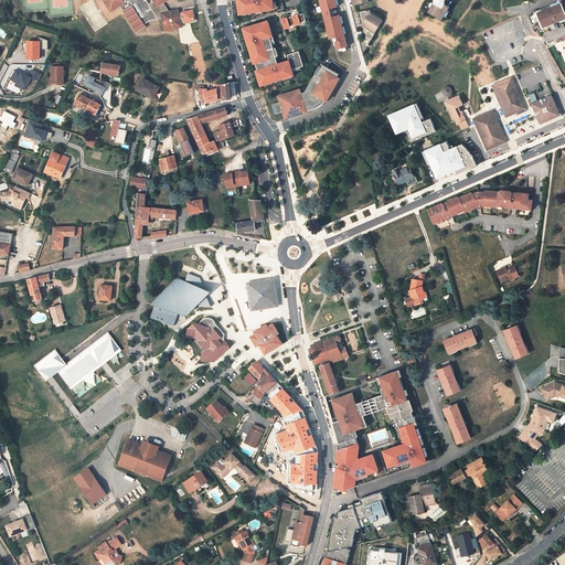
[(104,0),(112,11),(114,10),(106,0),(104,0)]
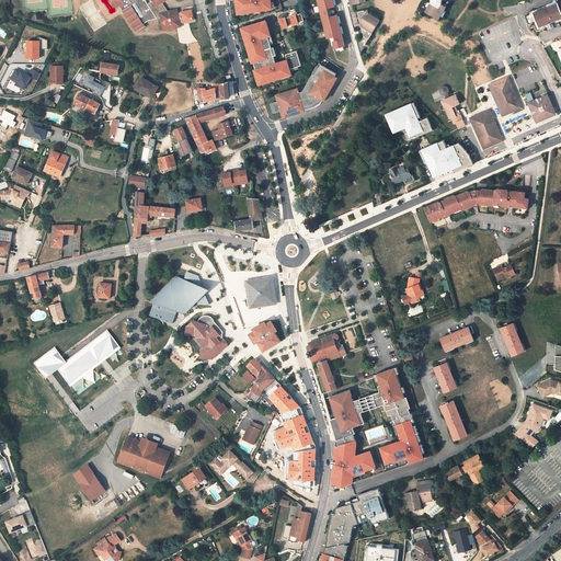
[(173,11),(173,10),(168,11),(165,11),(161,3),(163,2),(167,0),(152,0),(152,1),(155,3),(150,7),(148,3),(146,0),(145,0),(105,0),(113,10),(119,6),(136,33),(146,26),(145,24),(149,21),(161,19),(163,26),(168,30),(178,27),(181,23),(179,13),(179,14),(178,10),(173,11)]
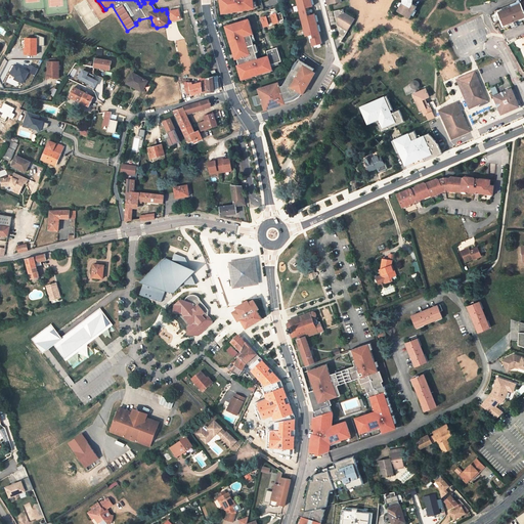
[(255,8),(253,0),(222,0),(223,5),(221,5),(222,12),(232,11),(232,12),(244,10),(244,9),(255,8)]
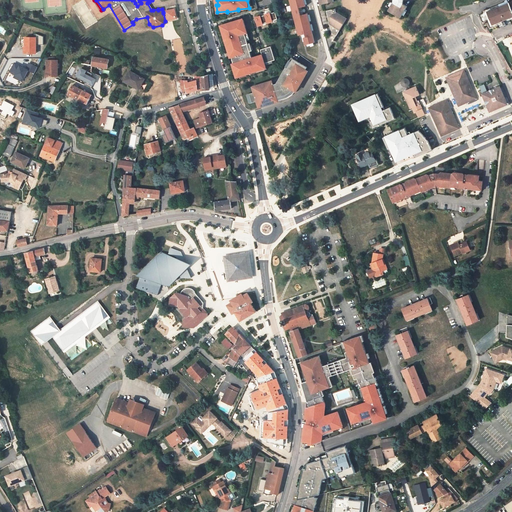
[(289,0),(299,35),(301,35),(306,34),(307,37),(304,38),(305,45),(315,42),(312,31),(311,25),(309,21),(308,16),(307,13),(303,14),(302,12),(300,13),(299,10),(301,9),(301,7),(305,6),(305,5),(304,0),(289,0)]
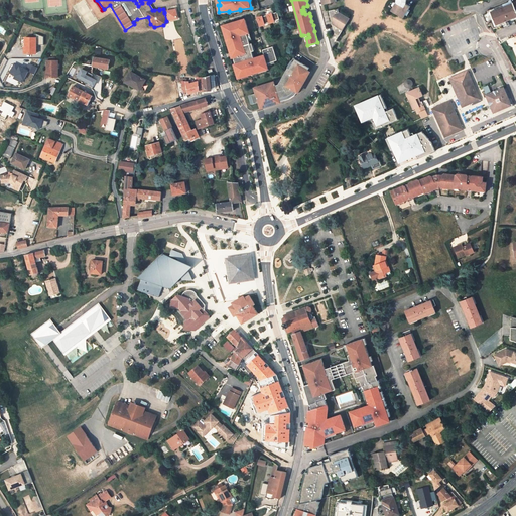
[(404,0),(404,2),(402,6),(396,3),(394,7),(391,11),(403,18),(410,6),(406,3),(406,0),(404,0)]
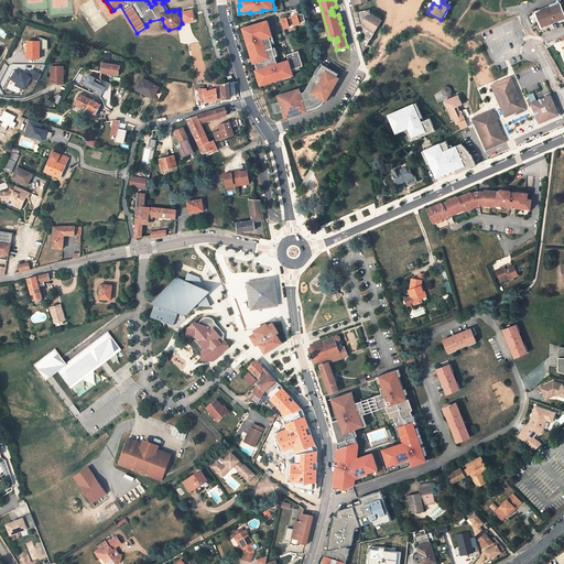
[(563,0),(535,12),(541,26),(563,17),(563,11),(563,10),(563,9),(563,0)]
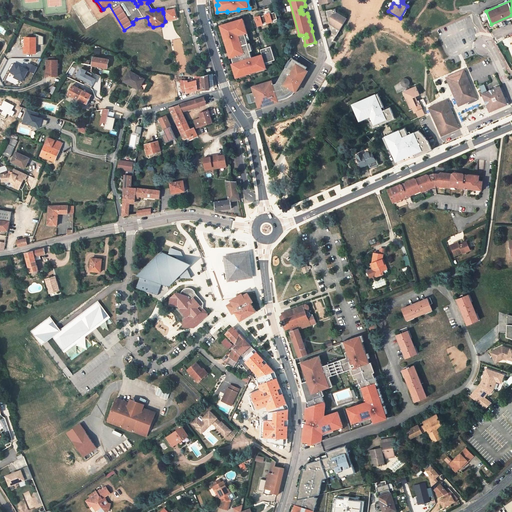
[(336,36),(347,18),(336,12),(335,9),(332,10),(326,11),(332,34),(336,36)]
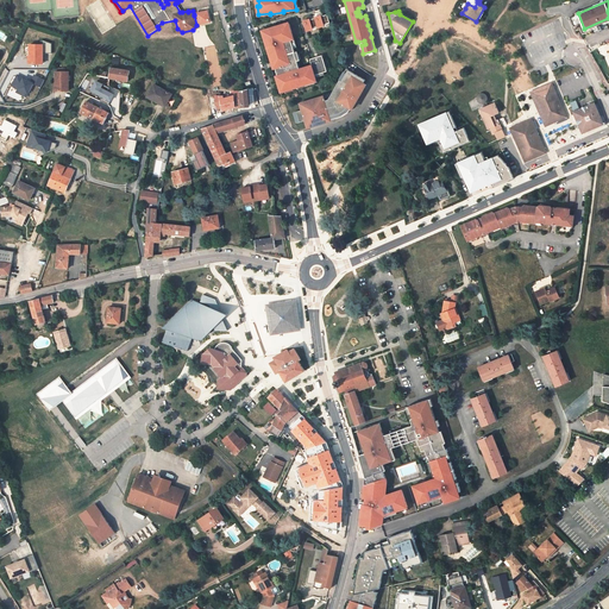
[(209,22),(208,12),(194,14),(196,25),(209,22)]
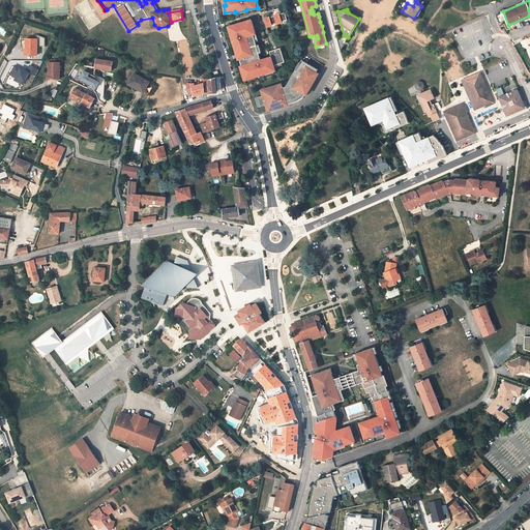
[(282,22),(288,20),(286,12),(281,15),(281,13),(274,15),(275,16),(270,18),(270,17),(265,19),(268,27),(271,26),(271,25),(277,23),(277,24),(282,23),(282,22)]
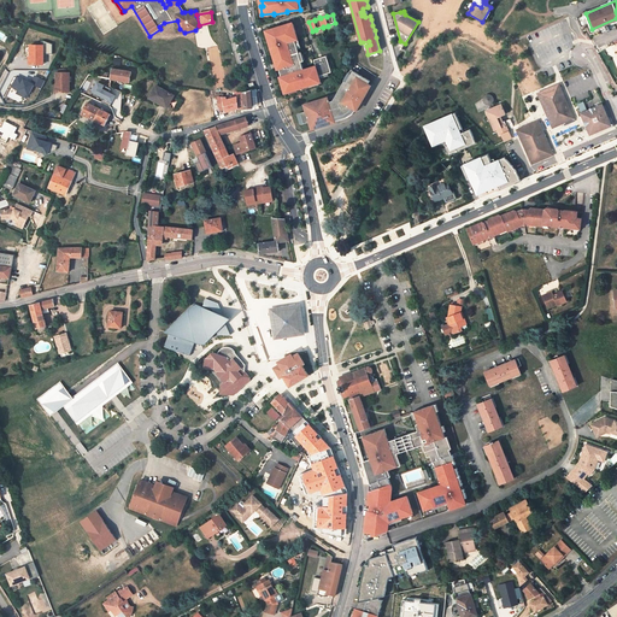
[(305,71),(299,53),(295,41),(293,33),(295,33),(293,24),(282,28),(282,27),(266,31),(269,40),(271,39),(274,47),(276,56),(278,54),(281,62),(283,68),(280,69),(282,77),(283,77),(286,84),(283,86),(286,94),(298,90),(298,89),(309,86),(309,84),(322,81),(319,76),(333,72),(328,60),(322,63),(321,58),(315,60),(317,68),(305,71)]
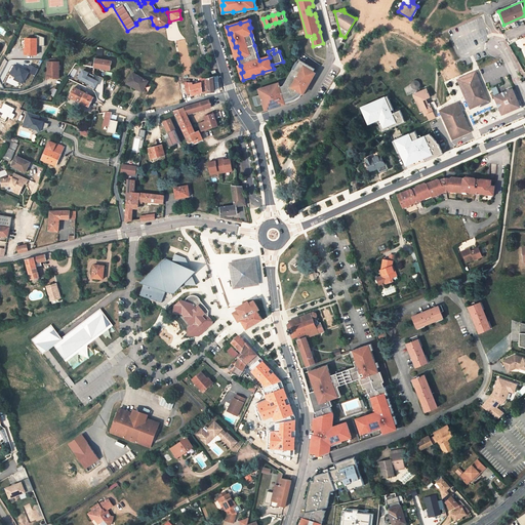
[(37,54),(37,39),(27,39),(27,48),(28,48),(27,54),(37,54)]
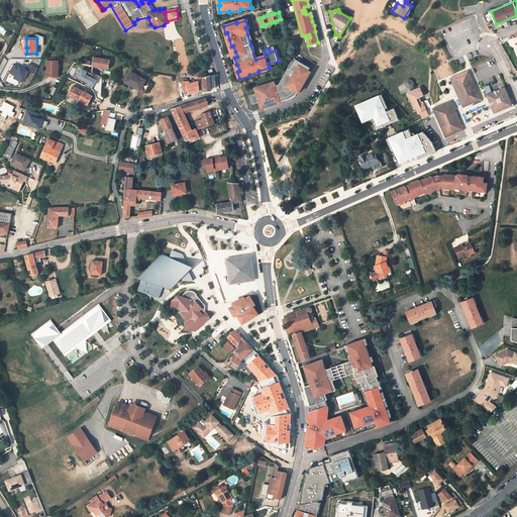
[(111,60),(95,58),(93,66),(94,66),(109,69),(111,60)]
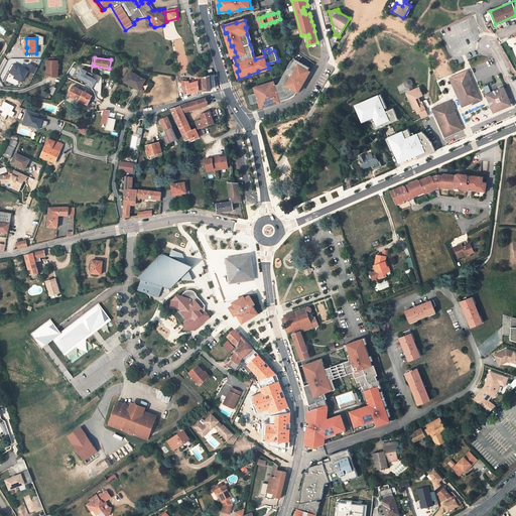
[(302,87),(307,78),(305,77),(309,69),(310,68),(295,58),(290,69),(289,68),(284,76),(286,77),(282,83),(281,82),(279,85),(276,86),(275,82),(270,84),(271,86),(264,88),(263,86),(255,88),(257,94),(252,95),(255,104),(259,103),(262,102),(264,108),(281,102),(280,100),(283,99),(282,97),(282,95),(288,94),(289,95),(290,99),(295,96),(299,91),(300,90),(298,89),(300,86),(302,87)]
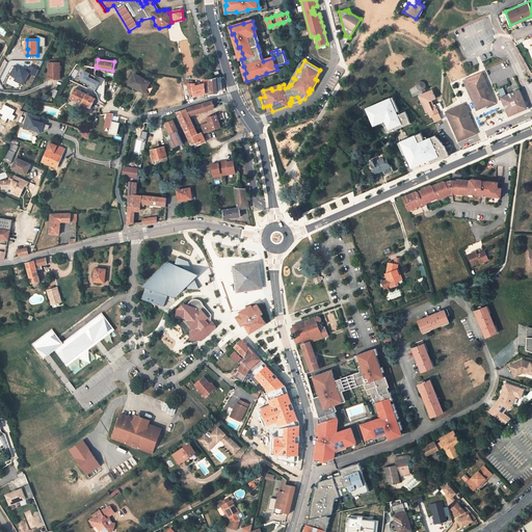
[(60,79),(60,62),(57,62),(51,62),(49,62),(49,72),(50,72),(50,79),(60,79)]
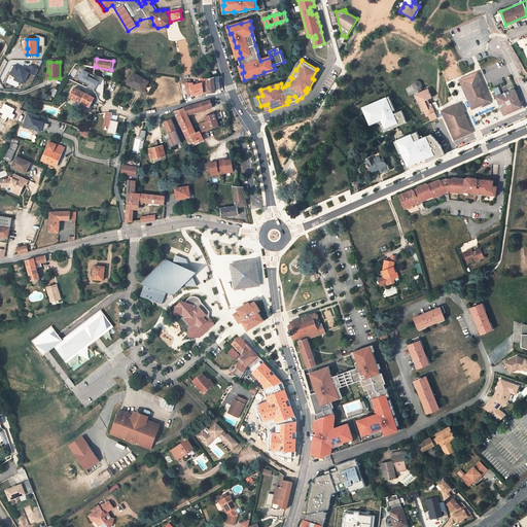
[(27,70),(14,64),(9,74),(14,77),(13,79),(23,84),(29,73),(35,76),(39,69),(30,64),(27,70)]
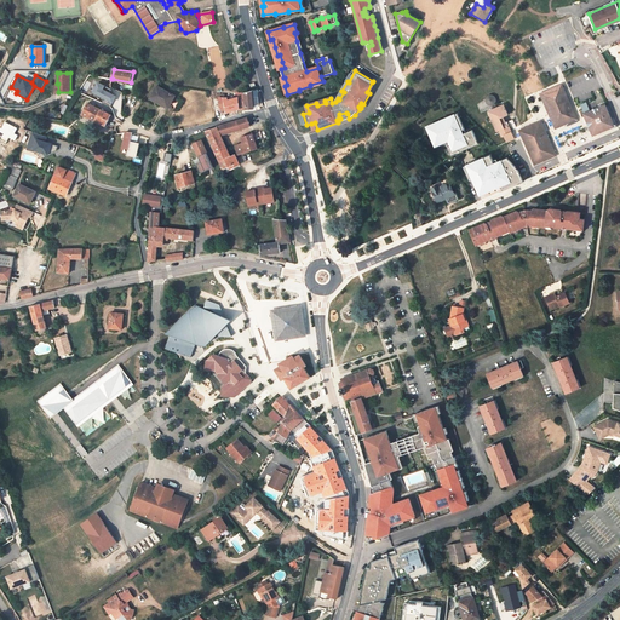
[(99,76),(98,85),(104,86),(112,87),(112,86),(113,79),(112,79),(99,76)]
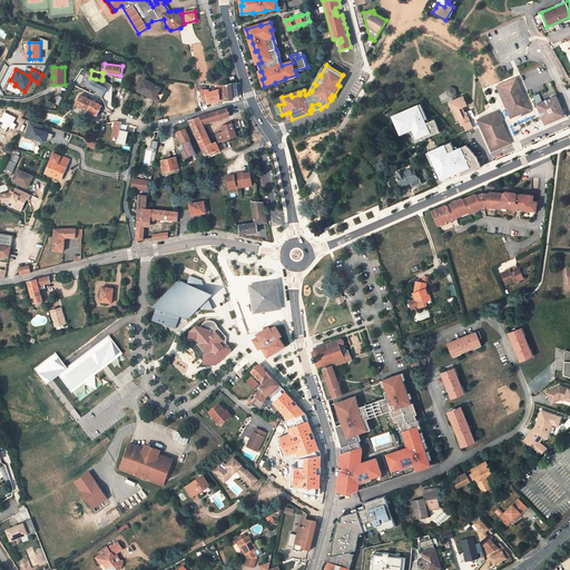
[(530,109),(517,78),(499,86),(510,111),(517,109),(519,114),(530,109)]
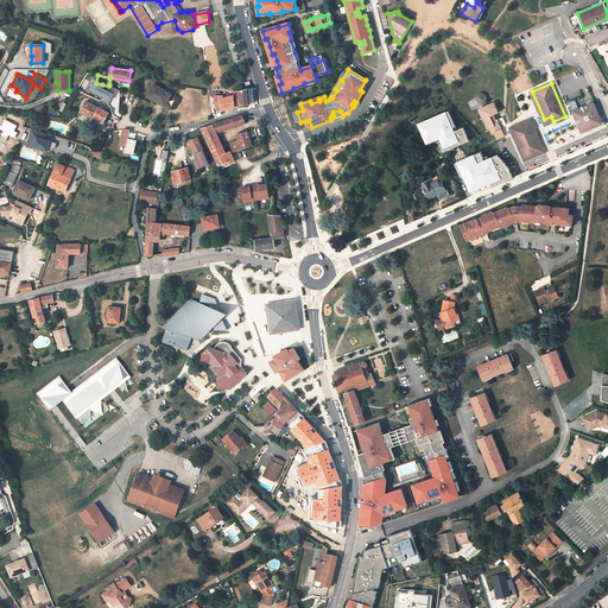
[(109,86),(108,90),(120,96),(121,90),(109,84),(109,86)]
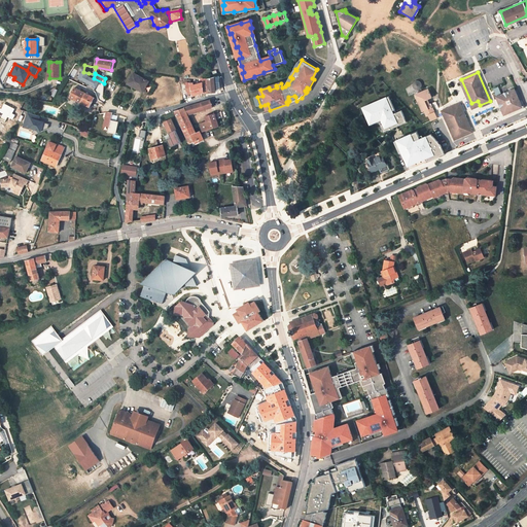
[(144,91),(148,81),(134,73),(129,83),(137,88),(137,86),(144,91)]
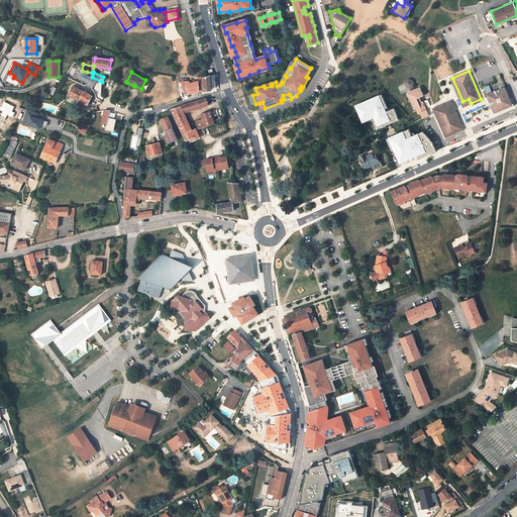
[(196,80),(199,80),(201,91),(211,90),(211,89),(216,88),(215,82),(215,76),(214,75),(210,76),(204,78),(189,77),(189,78),(186,78),(186,83),(188,82),(189,84),(196,83),(196,80)]
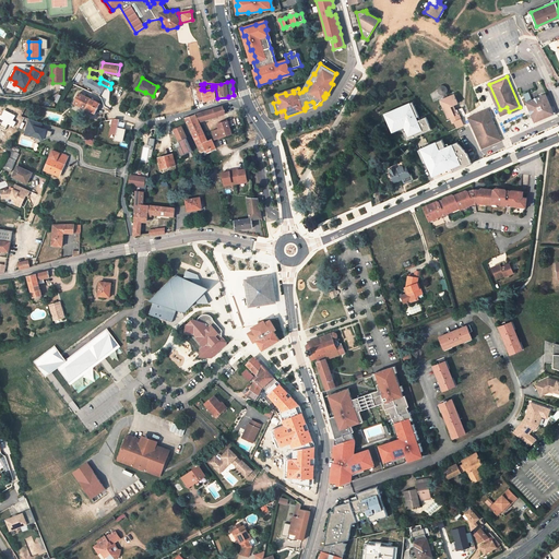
[(489,84),(487,84),(498,110),(500,109),(489,84)]
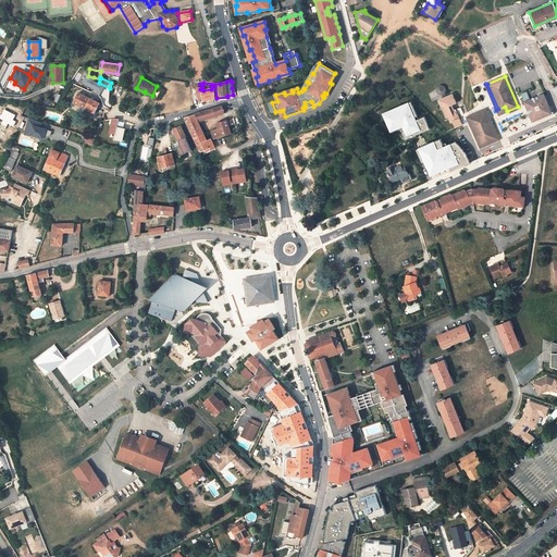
[(455,112),(452,104),(456,103),(452,95),(445,97),(444,93),(445,91),(445,90),(445,89),(444,88),(443,87),(442,87),(441,86),(438,87),(437,88),(437,89),(437,90),(437,93),(438,93),(438,94),(440,94),(441,94),(443,98),(442,98),(442,97),(437,99),(437,100),(438,104),(441,103),(447,120),(449,119),(450,122),(453,121),(455,127),(462,124),(457,111),(455,112)]
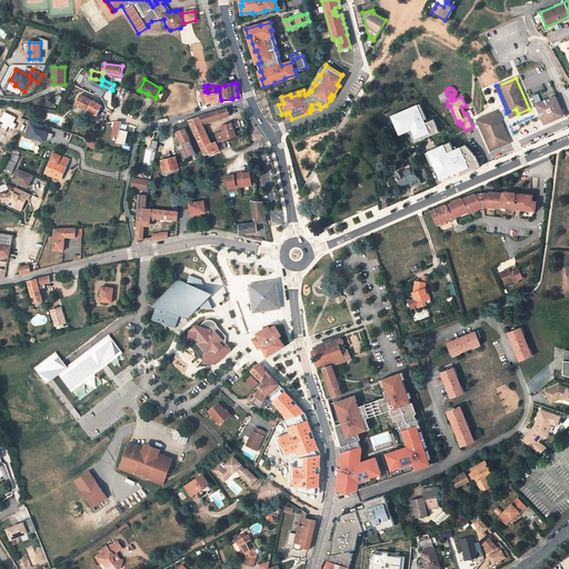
[(92,100),(81,95),(76,105),(88,110),(92,100)]
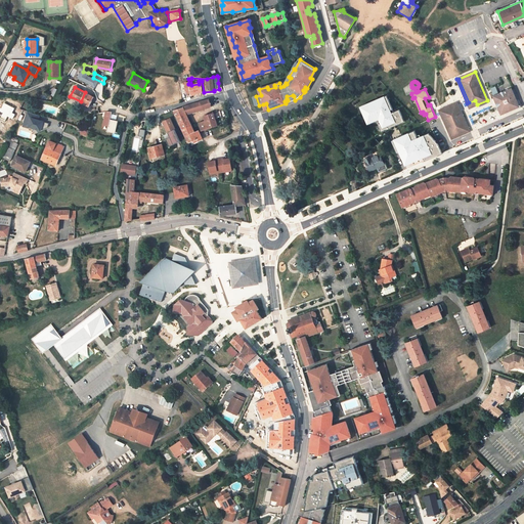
[(516,98),(512,88),(493,96),(500,114),(511,110),(516,98)]
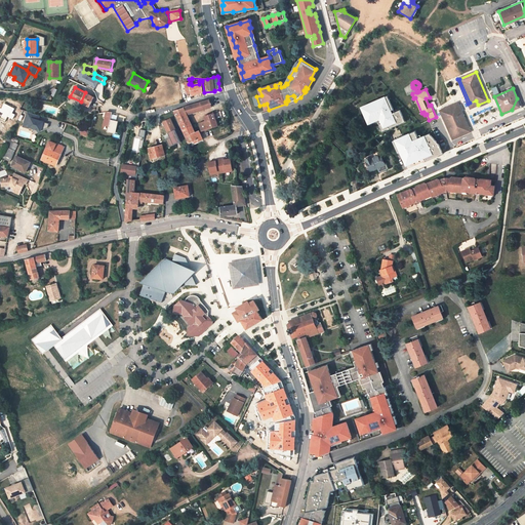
[(81,102),(90,106),(94,97),(85,92),(81,102)]
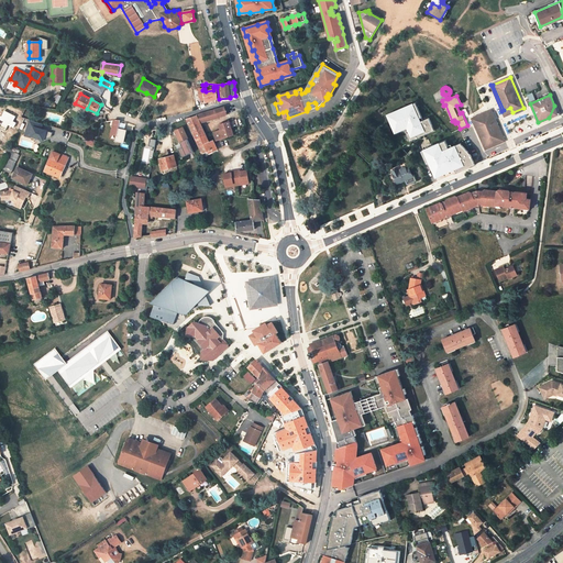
[(423,120),(421,121),(419,119),(422,118),(417,106),(415,107),(412,103),(390,113),(392,119),(389,120),(393,128),(396,127),(398,132),(405,129),(410,141),(432,132),(430,127),(432,125),(429,118),(423,120)]
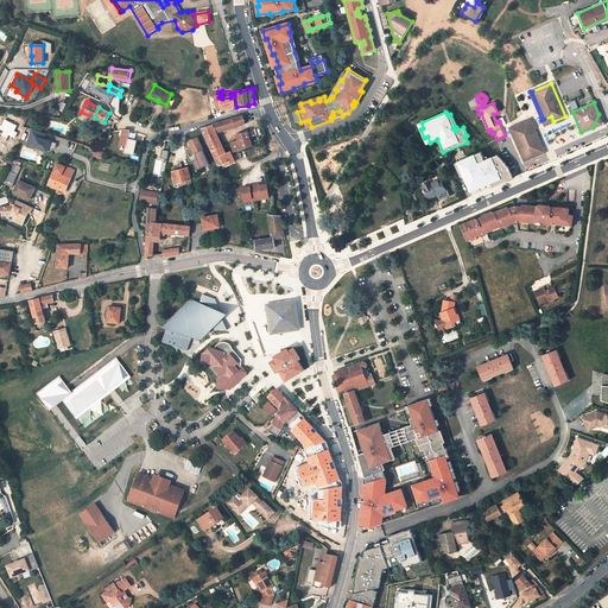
[(599,114),(593,127),(602,124),(599,114)]
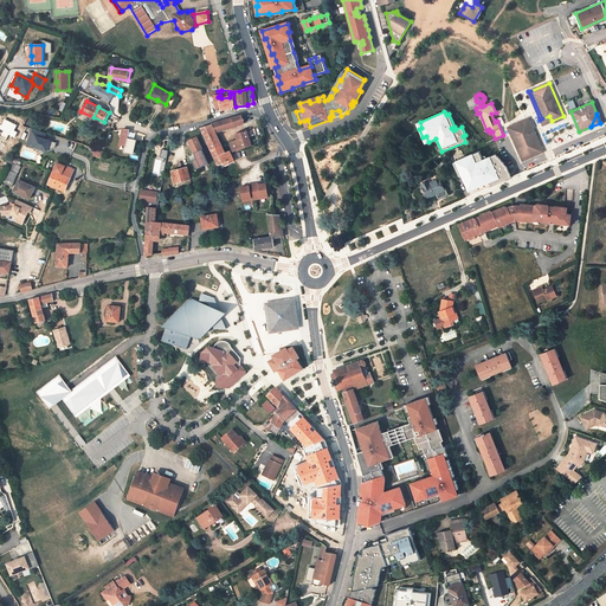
[(216,131),(244,123),(242,115),(208,126),(201,128),(214,158),(225,153),(221,146),(218,146),(212,133),(216,131)]
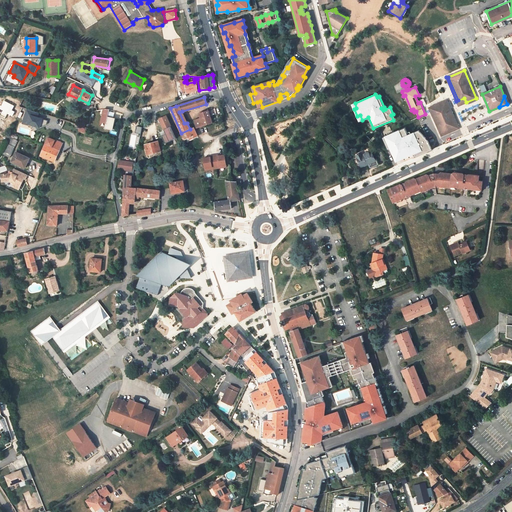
[(458,126),(447,99),(445,100),(456,126),(458,126)]
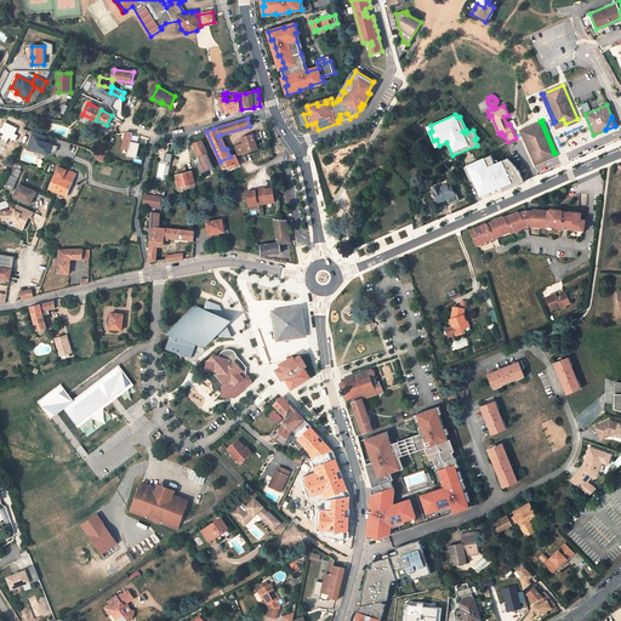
[(553,153),(540,121),(519,130),(534,163),(553,153)]
